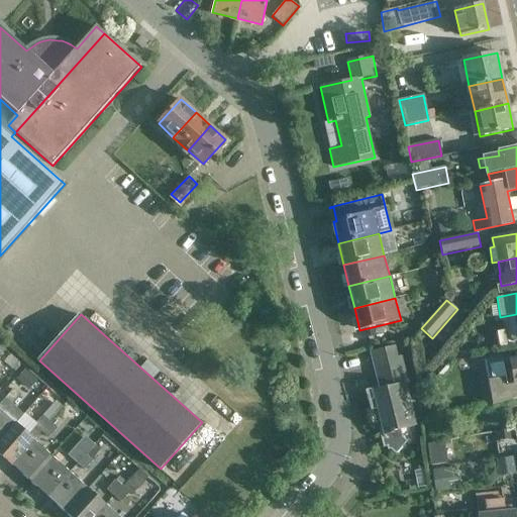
[(398,356),(396,345),(371,351),(380,389),(373,391),(384,434),(380,435),(383,448),(387,447),(388,450),(391,450),(396,455),(408,442),(403,437),(401,431),(417,426),(407,385),(411,383),(404,355),(398,356)]
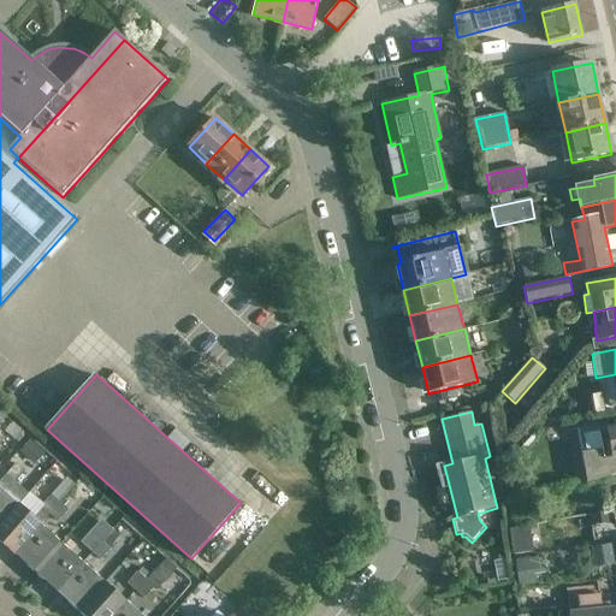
[(615,428),(608,431),(599,433),(602,451),(582,455),(587,481),(615,472),(615,428)]
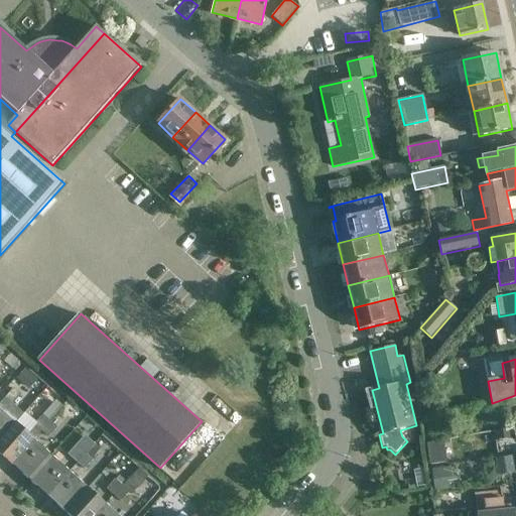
[(21,395),(14,388),(5,399),(13,405),(21,395)]
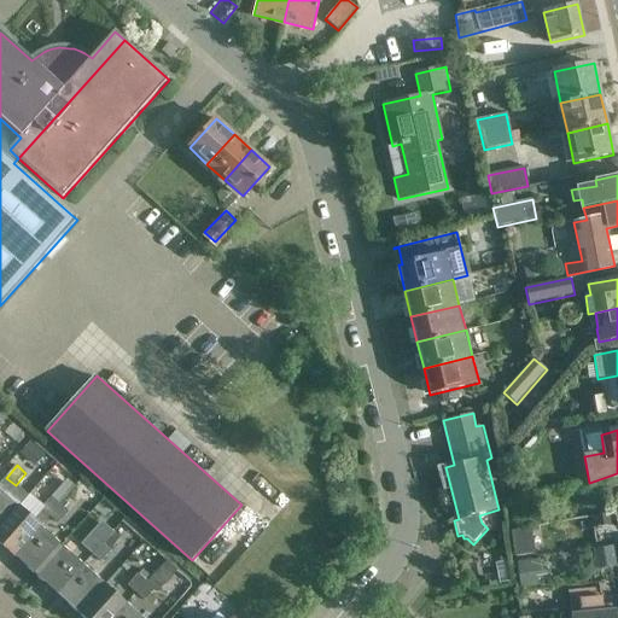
[(0,528),(18,507),(0,490),(0,528)]
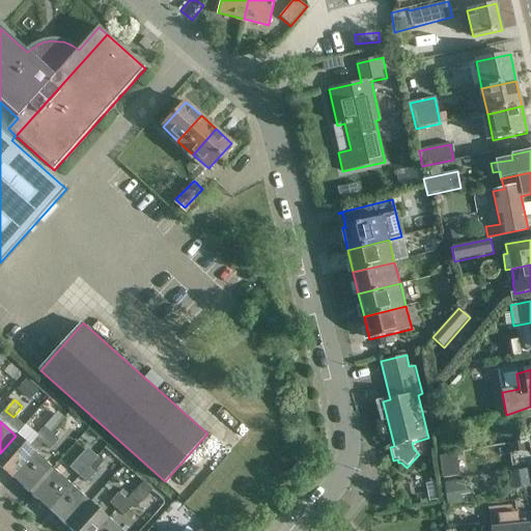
[(43,444),(52,432),(45,426),(35,438),(43,444)]
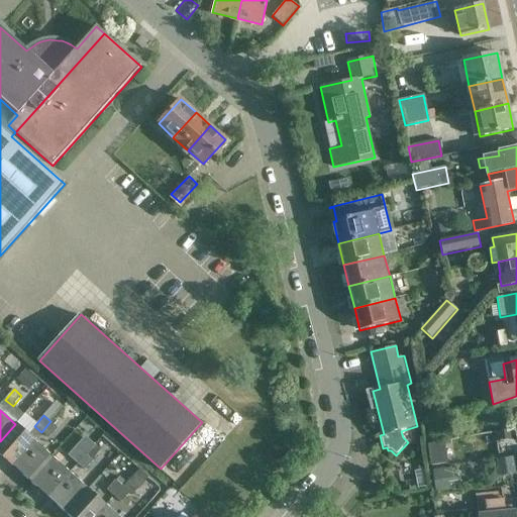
[(48,438),(58,428),(65,421),(59,415),(52,423),(50,421),(41,432),(48,438)]
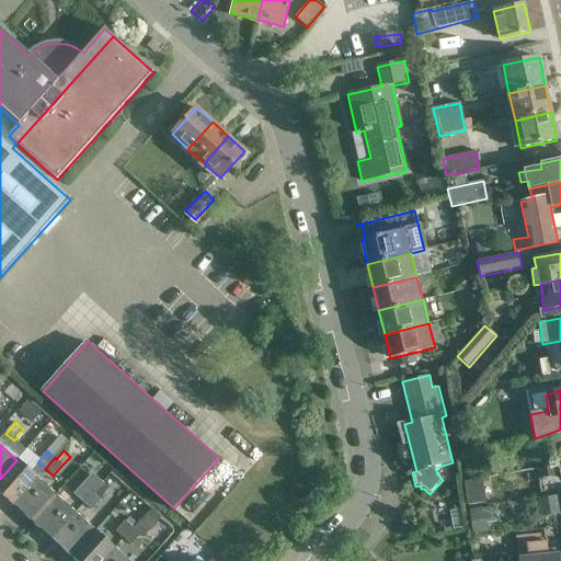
[(16,460),(0,479),(0,492),(13,504),(36,478),(16,460)]
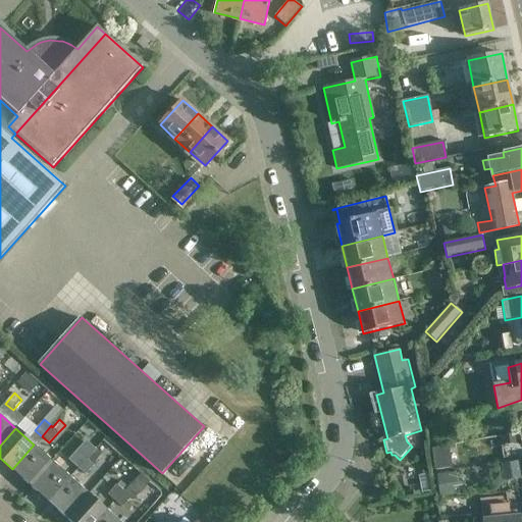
[(34,445),(12,469),(31,485),(52,461),(34,445)]
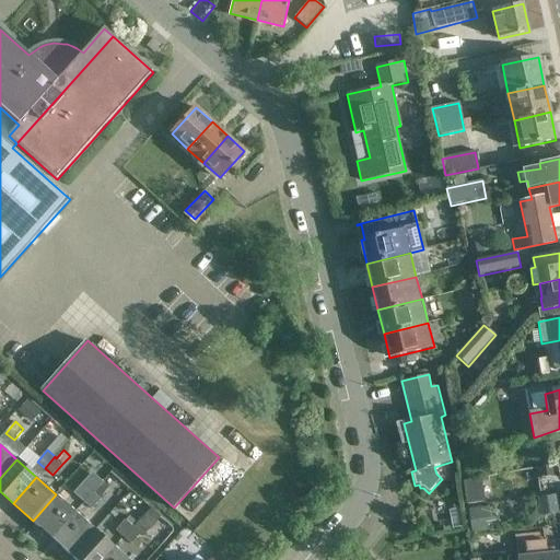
[(465,479),(468,502),(487,500),(485,477),(465,479)]
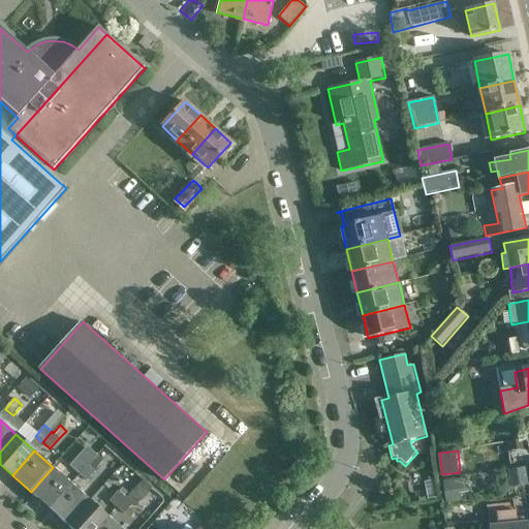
[(87,452),(82,458),(72,469),(80,475),(89,465),(88,464),(94,458),(87,452)]
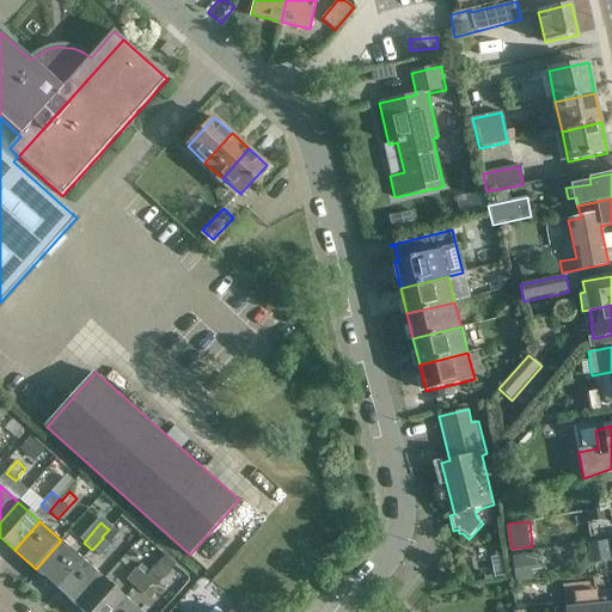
[(103,538),(92,550),(101,557),(111,545),(109,544),(116,536),(110,531),(103,538)]
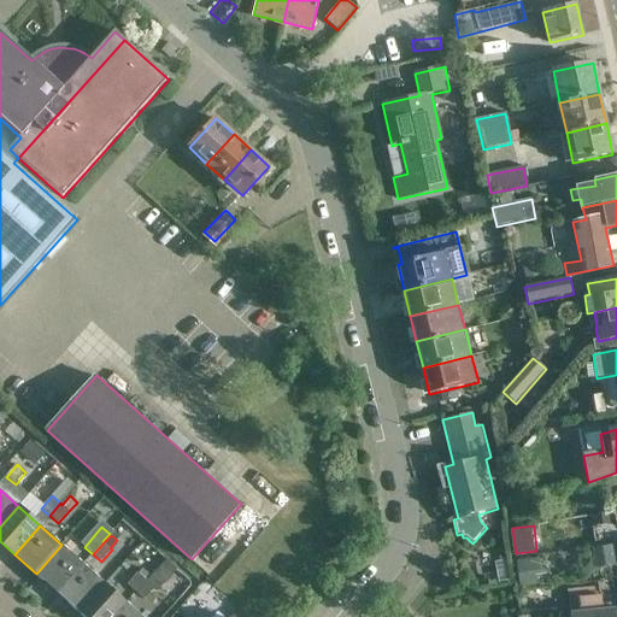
[(62,545),(36,574),(58,593),(83,564),(62,545)]
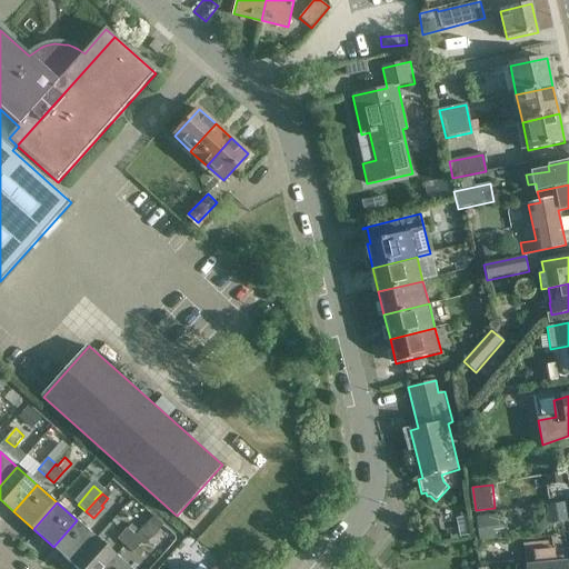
[(480,538),(509,535),(506,511),(478,515),(480,538)]
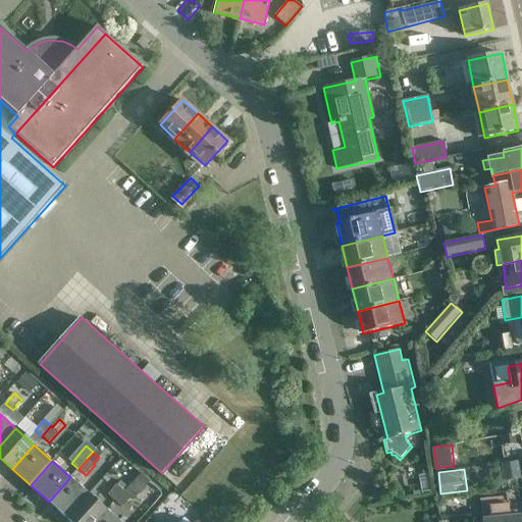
[(127,486),(114,502),(122,508),(132,498),(134,500),(150,482),(140,473),(127,486)]
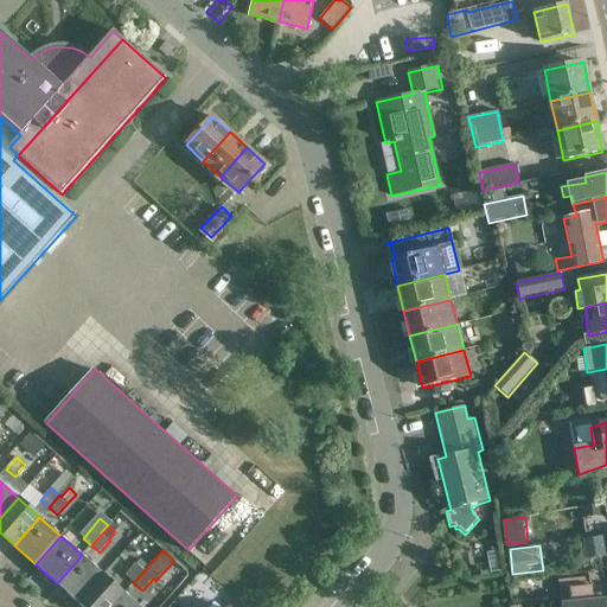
[(82,555),(57,583),(78,602),(103,574),(82,555)]
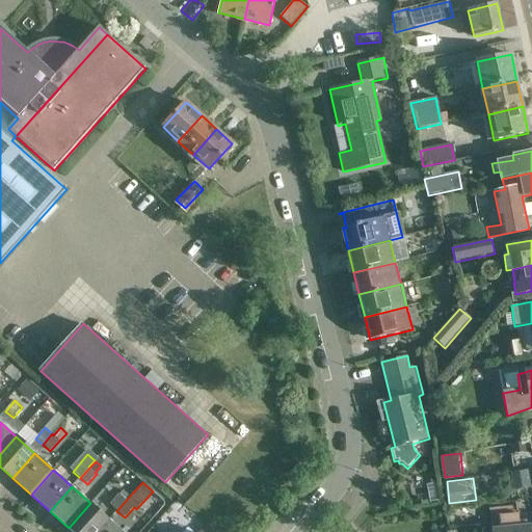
[(124,489),(120,494),(109,505),(116,511),(130,496),(124,489)]
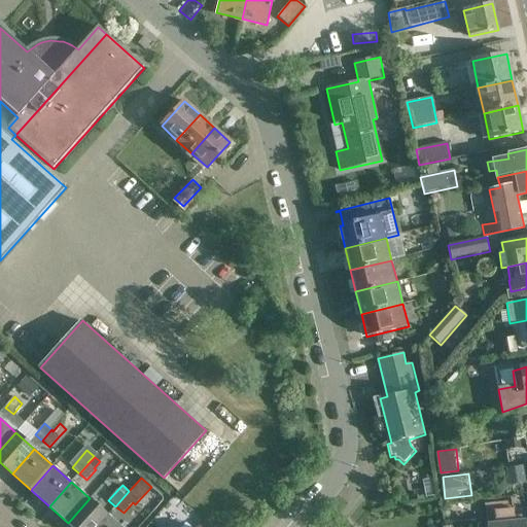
[(179,495),(168,507),(185,523),(192,515),(197,511),(179,495)]
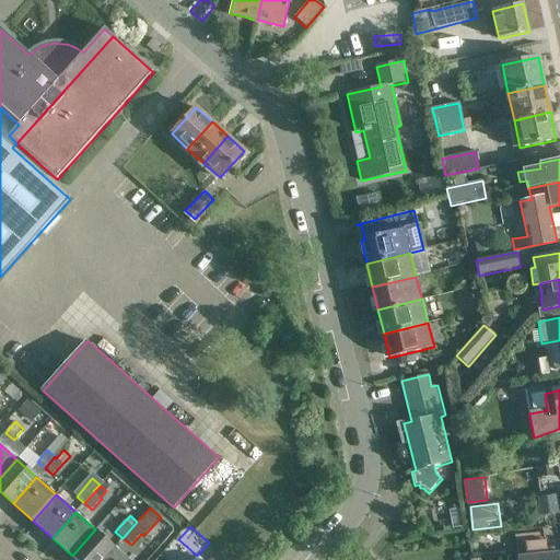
[(95,529),(72,556),(77,559),(103,559),(115,547),(95,529)]
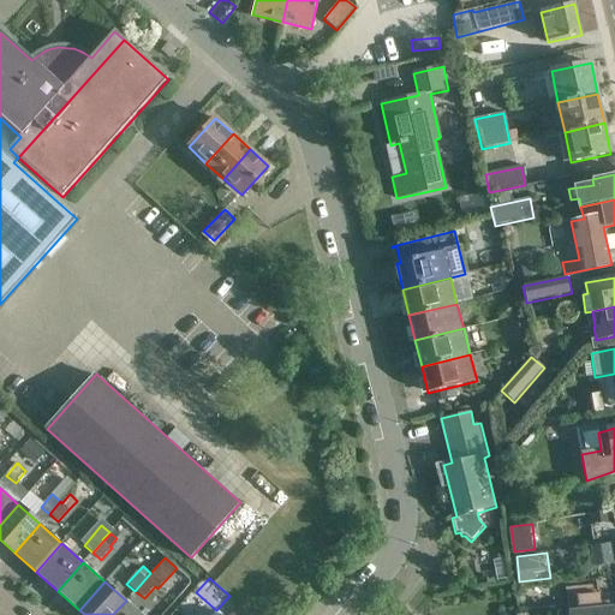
[(598,585),(596,585),(596,583),(567,585),(569,611),(602,609),(599,593),(598,593),(598,585)]
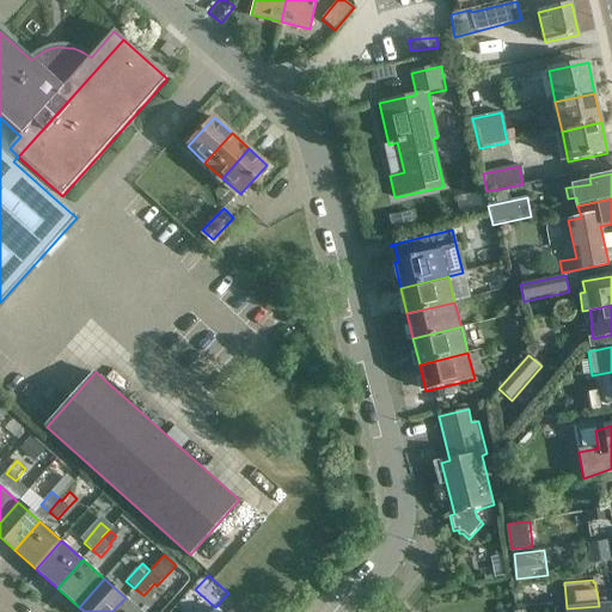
[(141,611),(126,598),(112,611),(141,611)]
